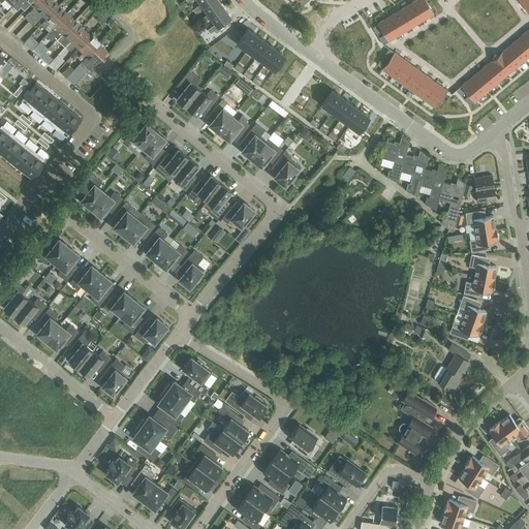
[(13,6),(18,10),(21,6),(25,10),(30,4),(34,0),(19,0),(18,2),(13,6)]
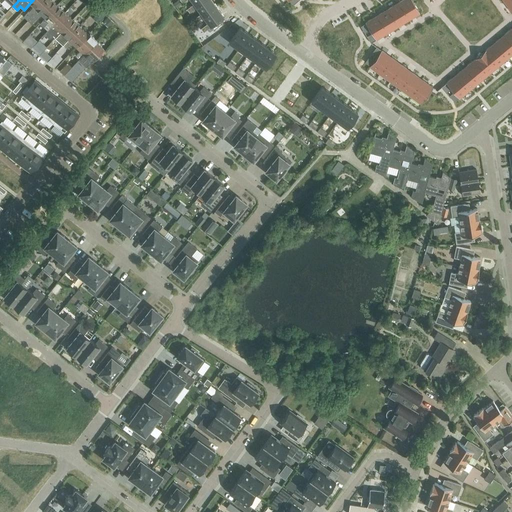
[(28,21),(47,0),(33,0),(29,4),(33,7),(24,17),(28,21)]
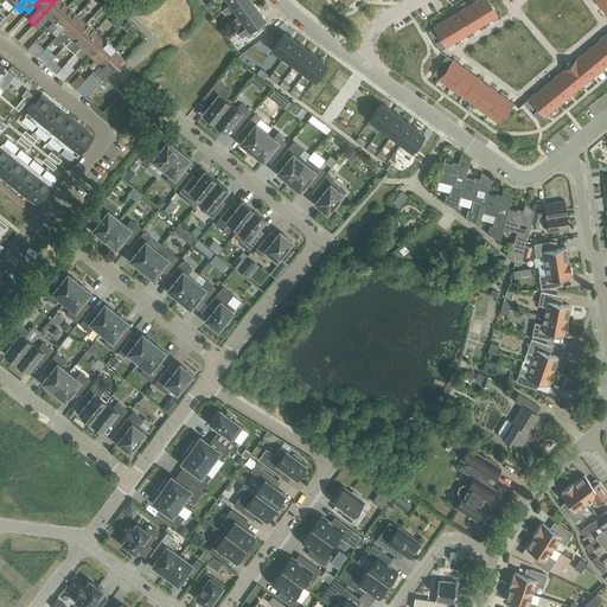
[(68,7),(59,0),(56,0),(33,25),(38,29),(49,18),(53,21),(68,7)]
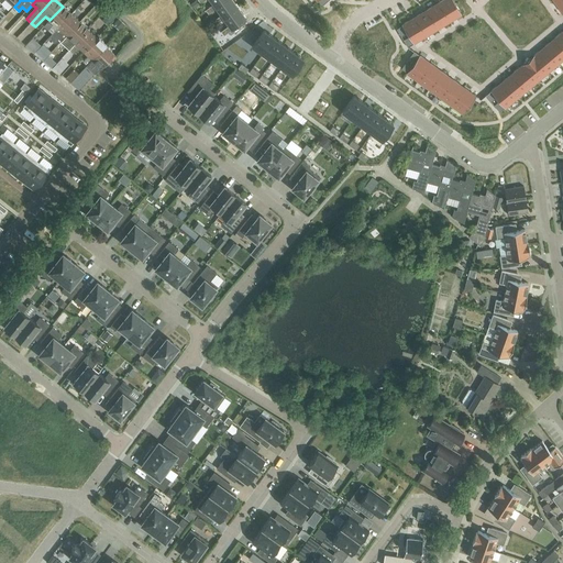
[(214,8),(225,0),(209,0),(212,4),(205,10),(208,14),(216,9),(214,8)]
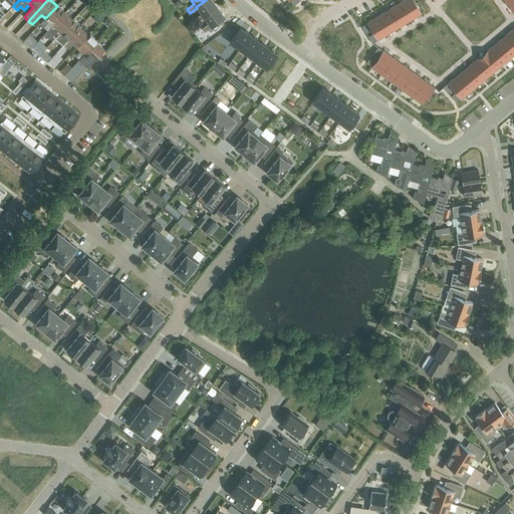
[(217,7),(212,0),(206,0),(196,7),(197,8),(201,14),(194,19),(197,23),(204,18),(203,17),(217,7)]
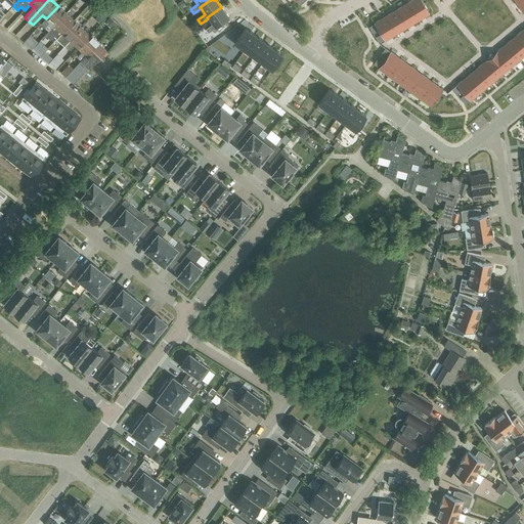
[(421,0),(411,0),(407,3),(419,20),(430,13),(421,0)]
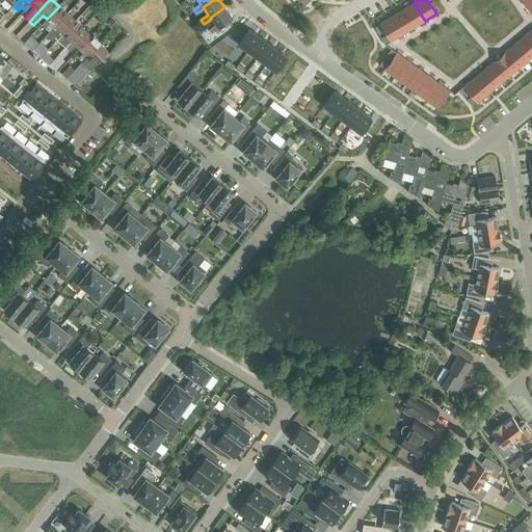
[(414,3),(402,9),(414,28),(425,21),(414,3)]
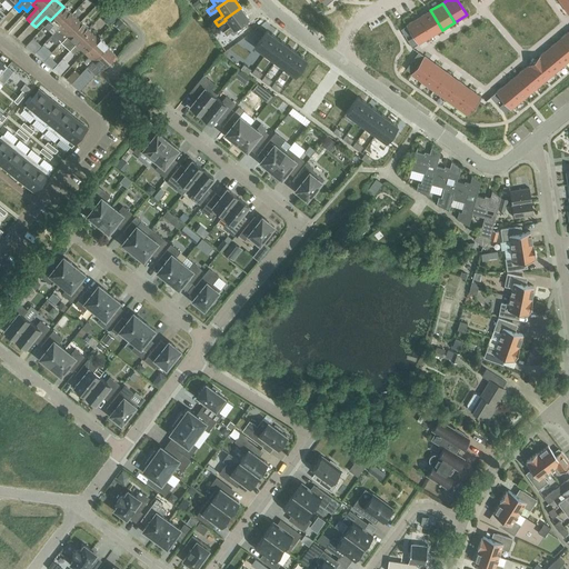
[(71,15),(63,7),(50,20),(55,25),(49,30),(53,35),(71,15)]
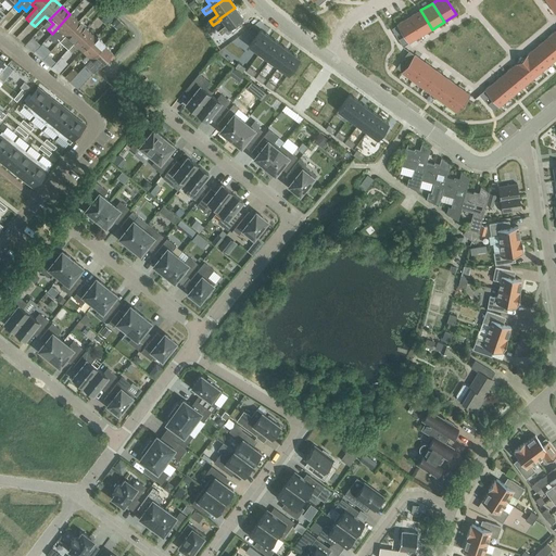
[(242,19),(235,8),(219,19),(220,20),(225,26),(217,32),(220,35),(226,32),(228,35),(231,33),(232,34),(240,27),(237,23),(242,19)]
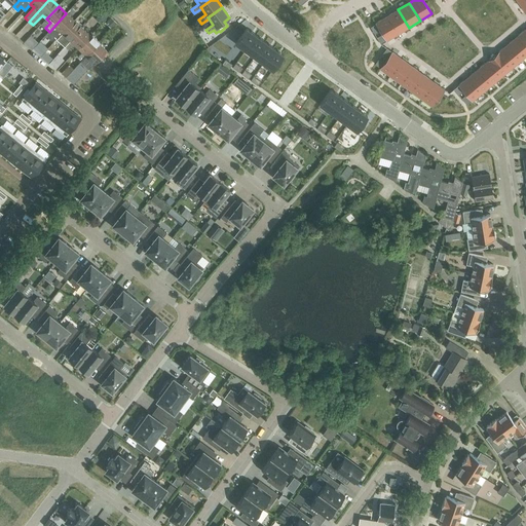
[(398,9),(387,16),(398,34),(409,28),(398,9)]
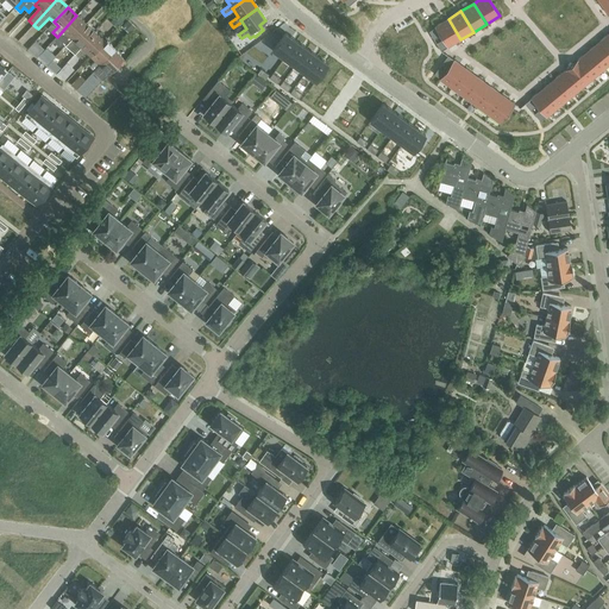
[(52,41),(60,46),(63,43),(66,45),(71,38),(71,39),(86,24),(76,16),(57,37),(52,41)]
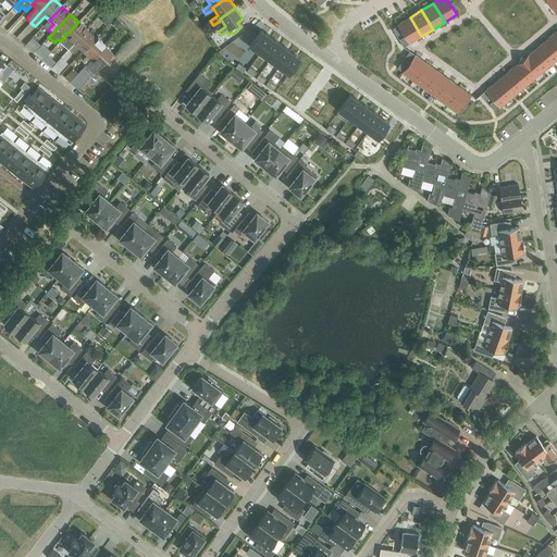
[(118,17),(113,22),(120,28),(124,24),(118,17)]
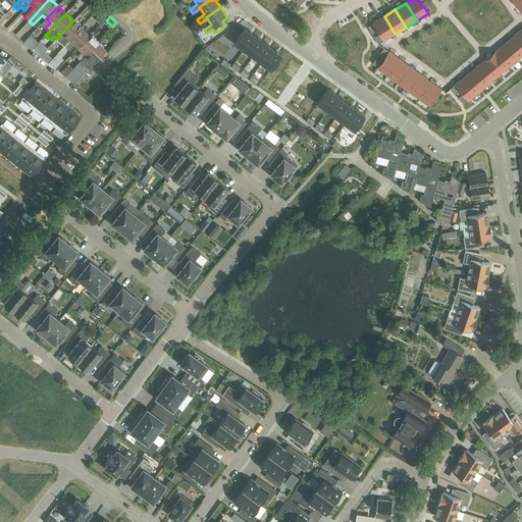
[(384,16),(372,23),(383,41),(395,34),(384,16)]
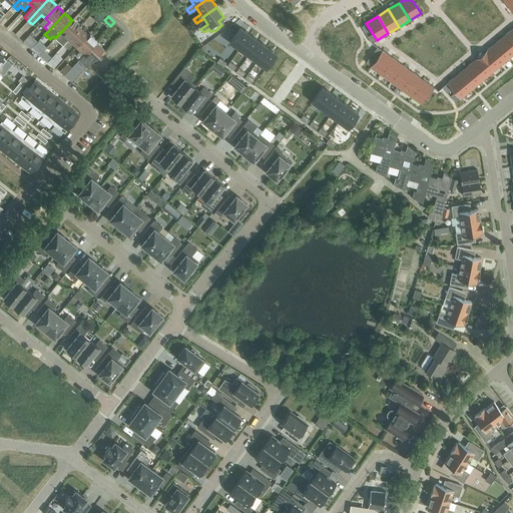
[(63,45),(80,27),(72,20),(60,33),(64,36),(59,42),(63,45)]
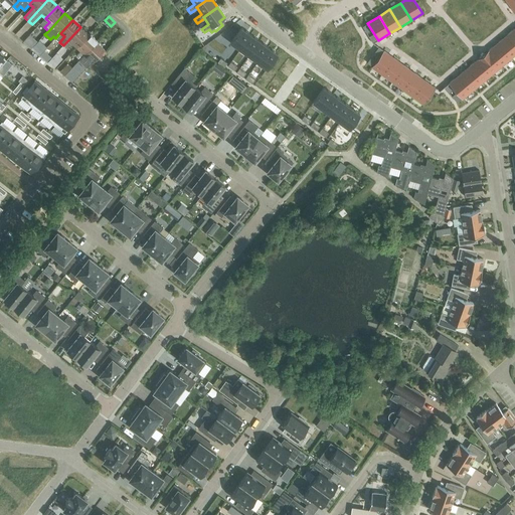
[(76,47),(89,35),(80,27),(63,45),(67,48),(71,43),(76,47)]
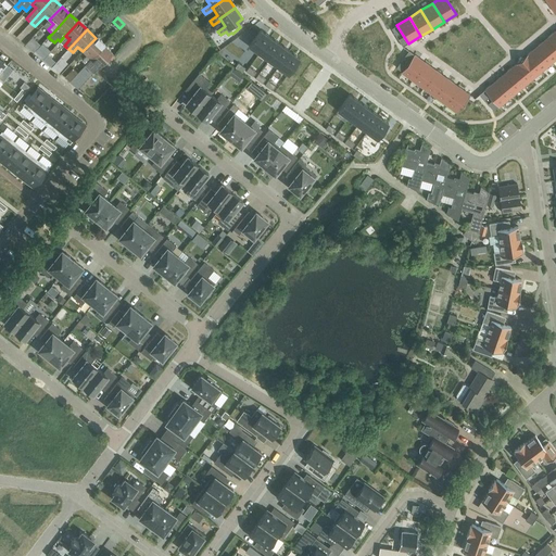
[(261,30),(249,46),(260,53),(270,37),(261,30)]
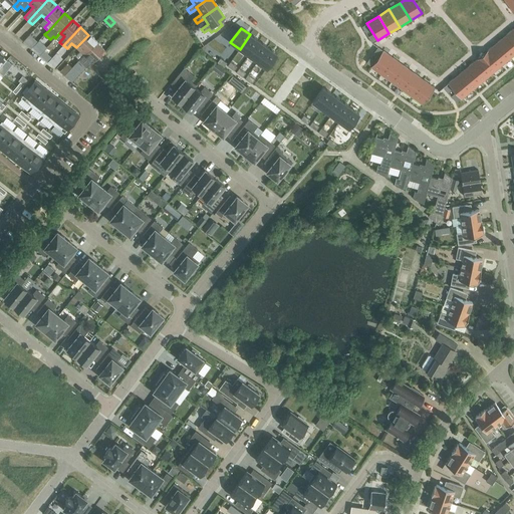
[(250,34),(240,49),(248,55),(259,41),(250,34)]
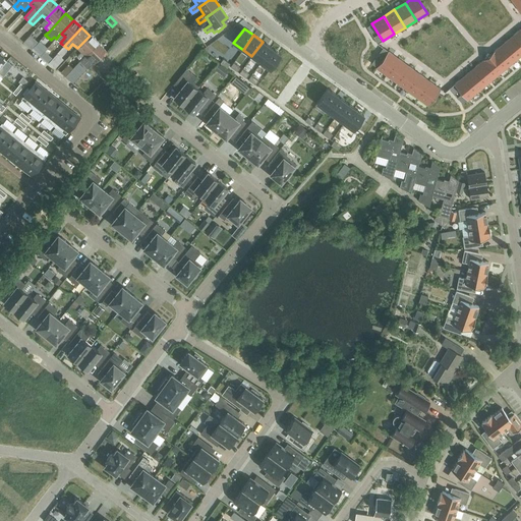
[(520,44),(513,35),(504,43),(517,59),(520,55),(520,44)]
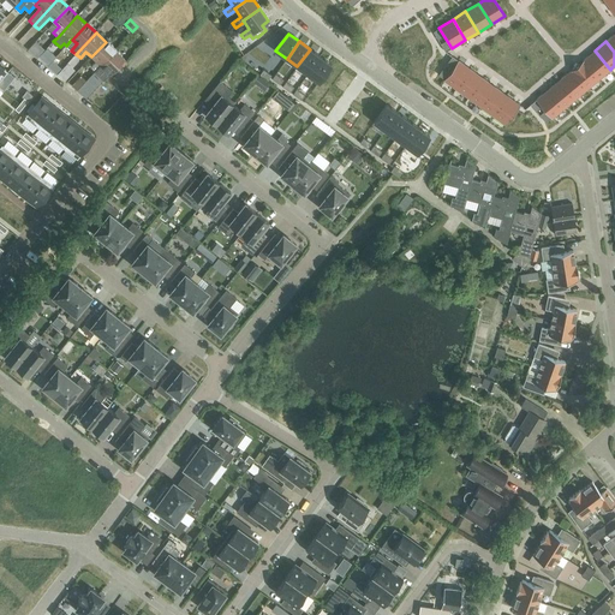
[(106,42),(91,57),(95,61),(90,67),(95,72),(114,51),(115,49),(108,42),(107,43),(106,42)]
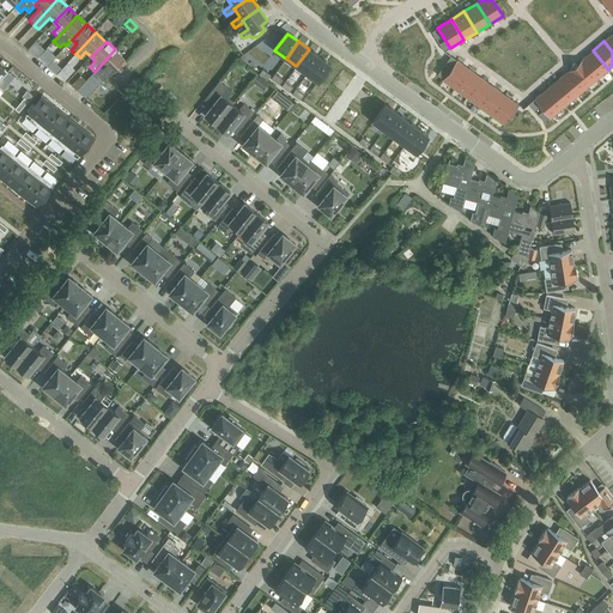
[(309,49),(296,66),(307,73),(320,56),(309,49)]
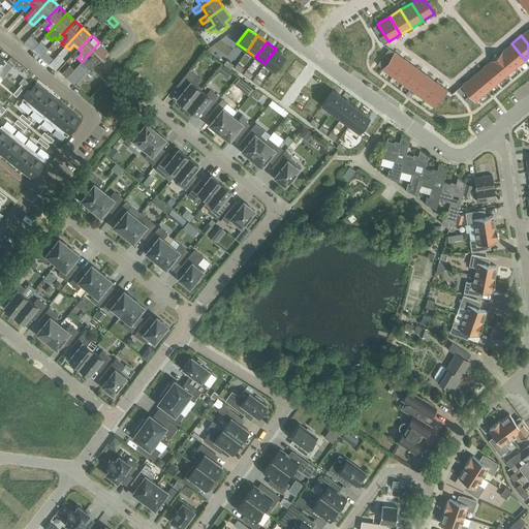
[(82,62),(85,65),(89,69),(91,66),(94,63),(94,64),(95,63),(96,63),(99,60),(99,58),(106,51),(98,43),(82,62)]
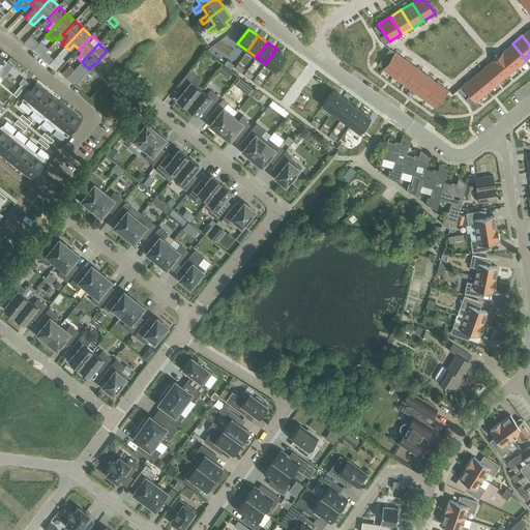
[(512,43),(502,52),(516,68),(526,60),(512,43)]
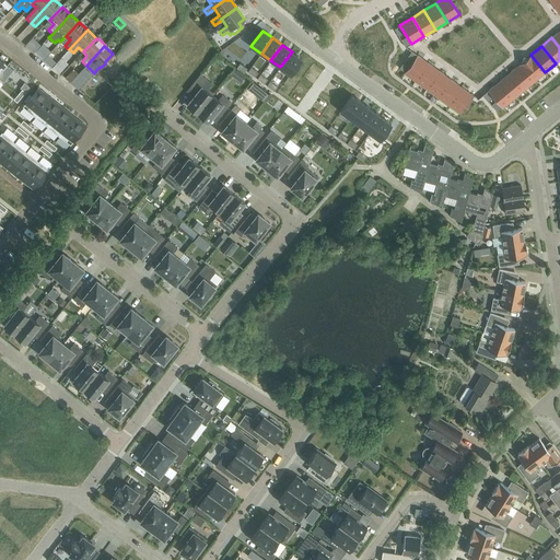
[(292,51),(280,67),(290,74),(302,59),(292,51)]
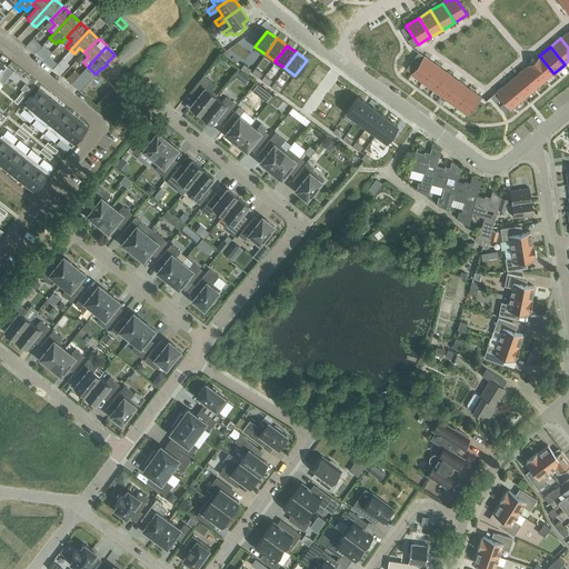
[(411,73),(410,75),(422,82),(436,65),(423,56),(419,62),(416,67),(411,73)]
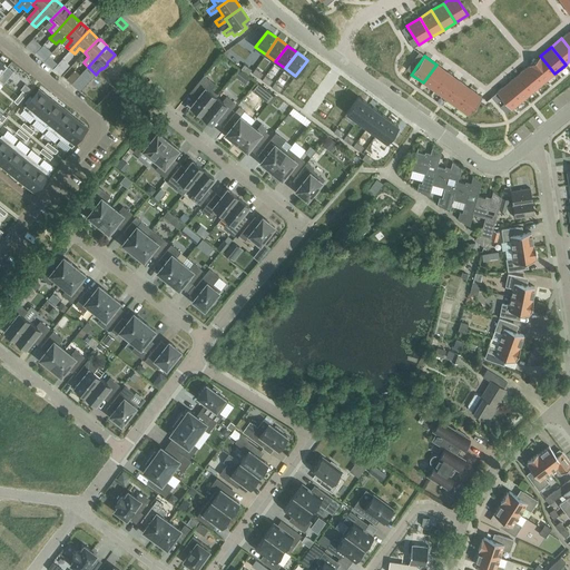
[(540,56),(529,66),(544,82),(554,74),(540,56)]
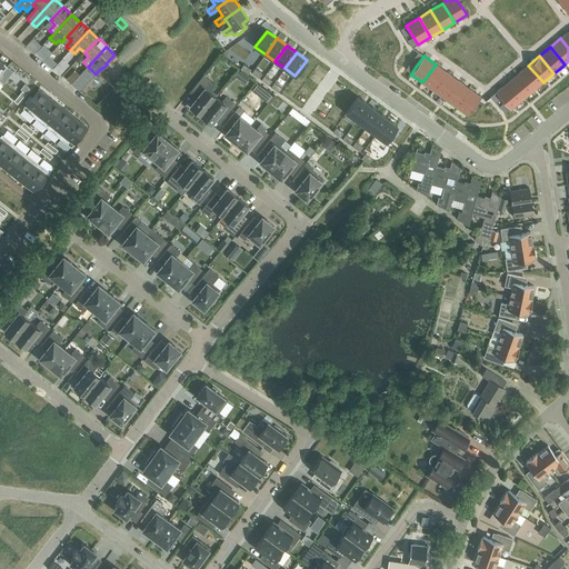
[(436,65),(422,82),(433,91),(447,72),(436,65)]
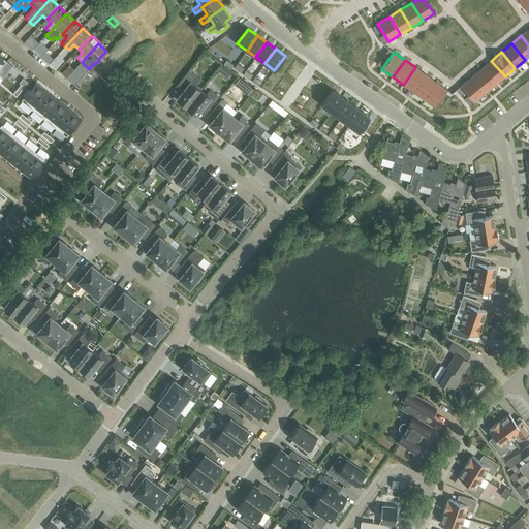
[(491,61),(481,68),(495,85),(505,76),(491,61)]
